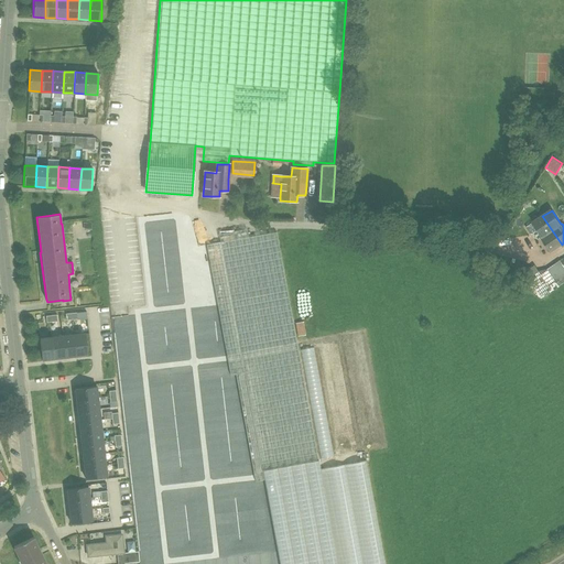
[(551,252),(562,245),(542,216),(525,227),(531,235),(538,230),(542,237),(541,238),(551,252)]
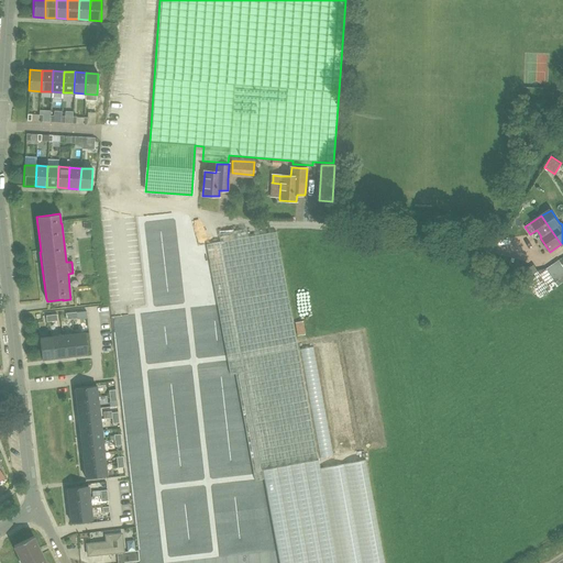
[(227,359),(230,375),(235,374),(254,478),(255,481),(264,479),(278,562),(337,562),(318,460),(312,432),(295,334),(276,232),(206,244),(223,334),(227,359)]
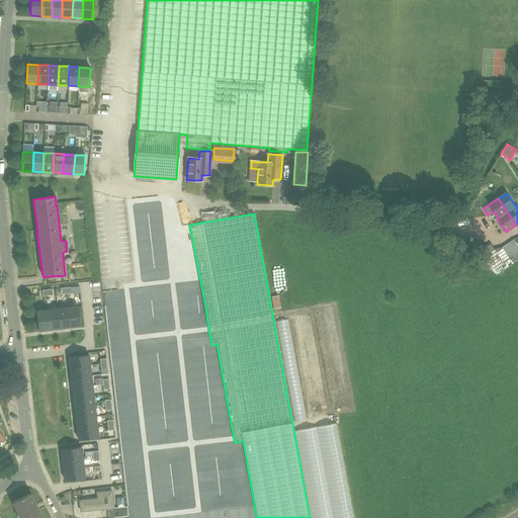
[(517,237),(503,248),(511,259),(517,254),(517,237)]
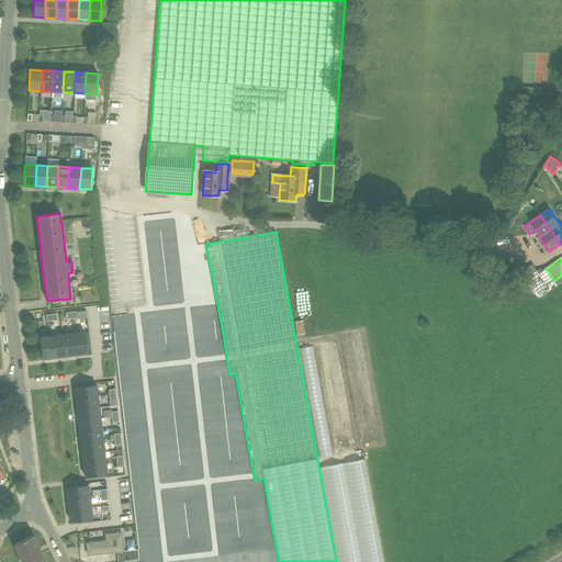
[(524,271),(528,277),(532,283),(540,295),(549,289),(546,284),(536,270),(532,266),(524,271)]
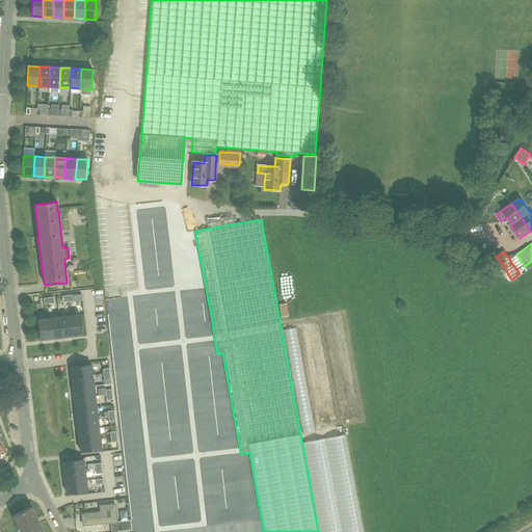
[(287,306),(278,308),(281,320),(289,318),(287,306)]
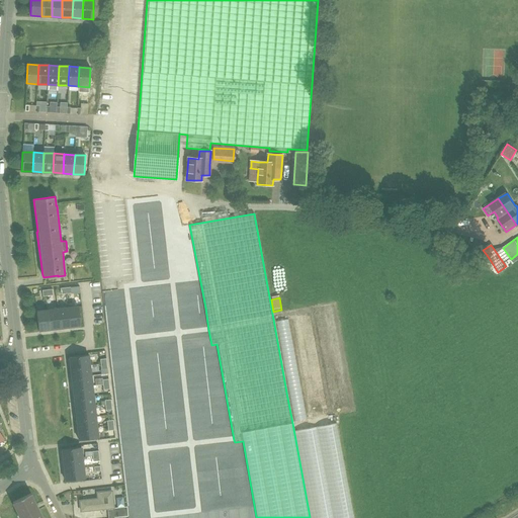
[(68,308),(70,327),(80,326),(78,307),(68,308)]
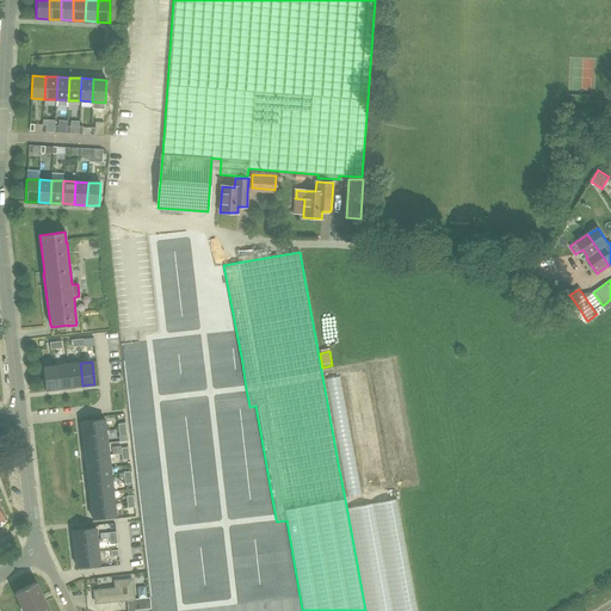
[(67,364),(71,387),(82,386),(80,363),(67,364)]
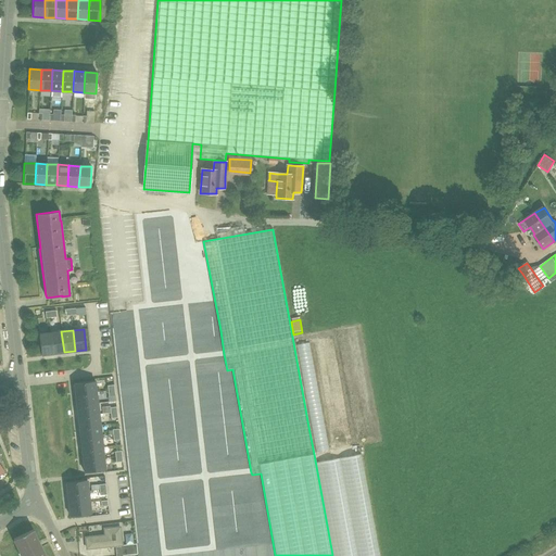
[(50,332),(53,353),(64,352),(61,331),(50,332)]
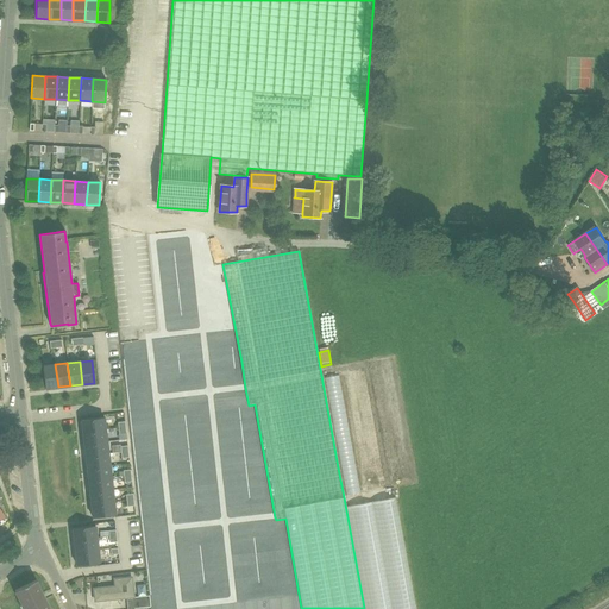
[(58,387),(55,364),(43,366),(45,389),(58,387)]
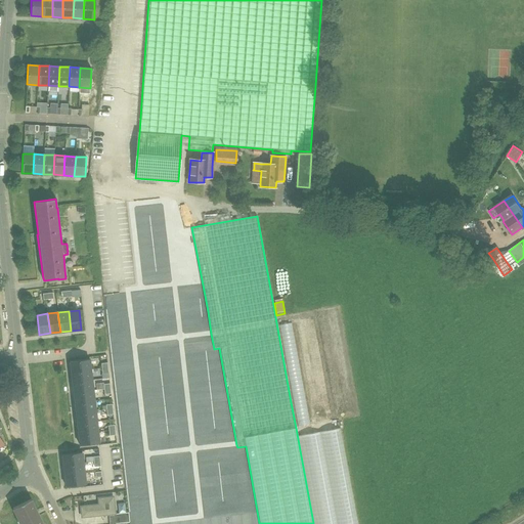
[(291,322),(279,325),(298,427),(310,425),(291,322)]
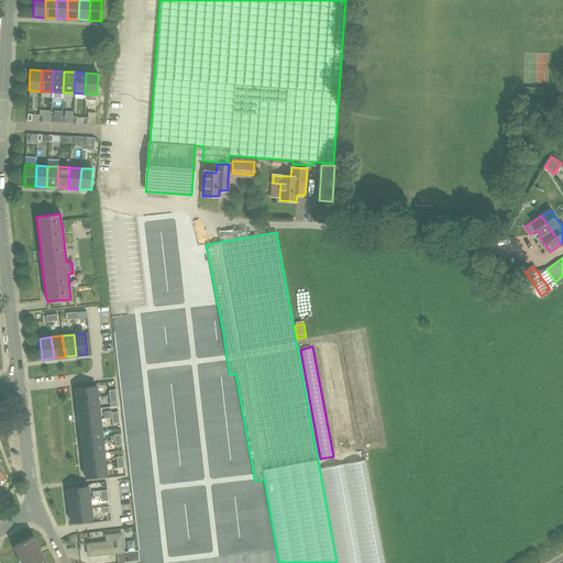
[(98,397),(96,386),(75,388),(77,399),(98,397)]
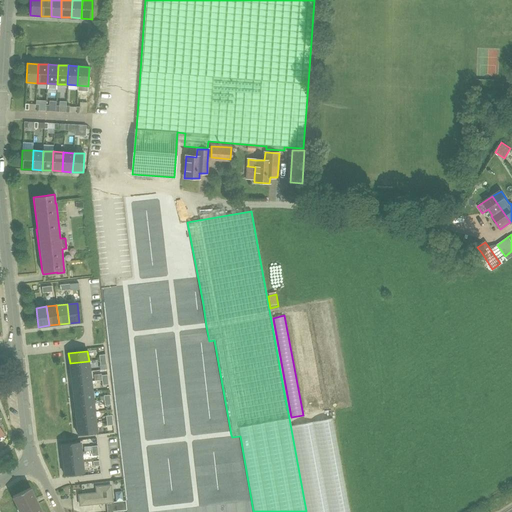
[(70,363),(71,374),(90,371),(89,361),(70,363)]
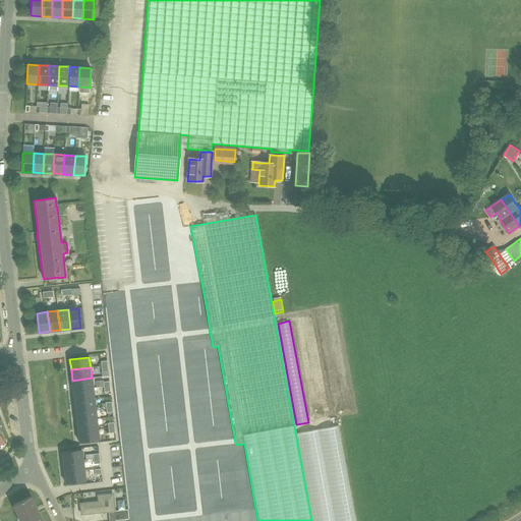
[(93,389),(92,378),(72,381),(73,391),(93,389)]
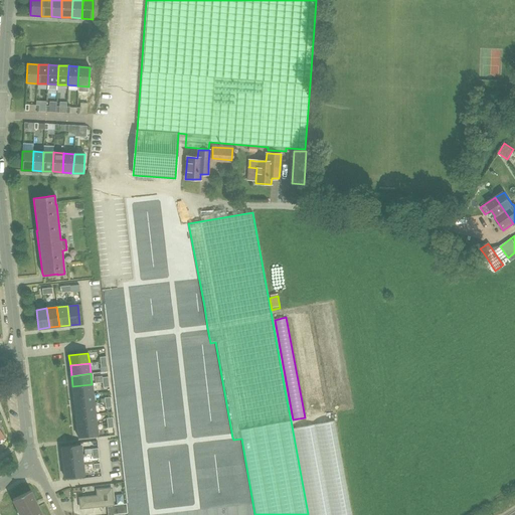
[(72,386),(73,396),(93,394),(92,384),(72,386)]
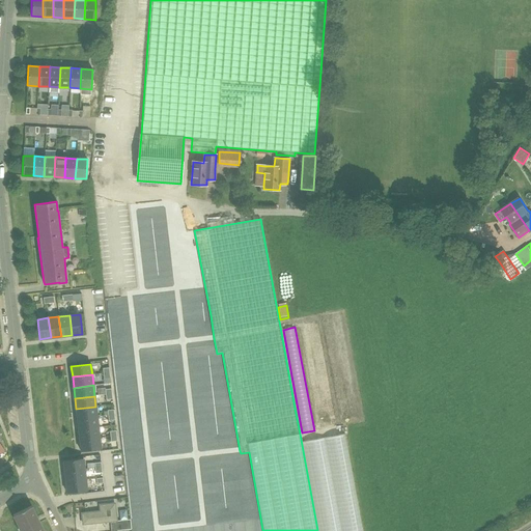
[(96,417),(95,407),(76,409),(77,419),(96,417)]
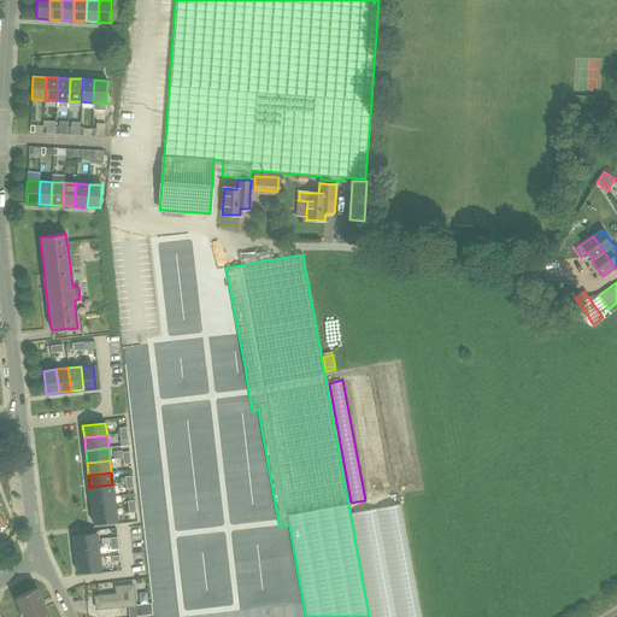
[(113,497),(112,485),(89,487),(90,499),(113,497)]
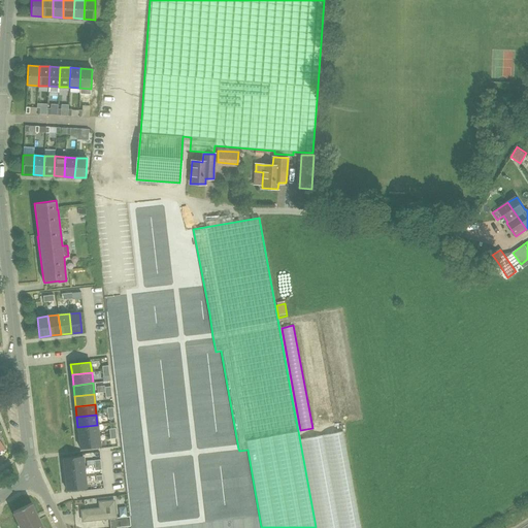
[(97,425),(77,427),(78,437),(99,435),(97,425)]
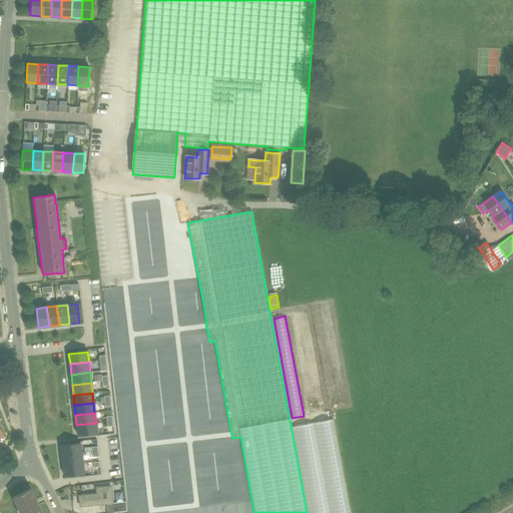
[(350,512),(333,419),(292,427),(308,512),(350,512)]
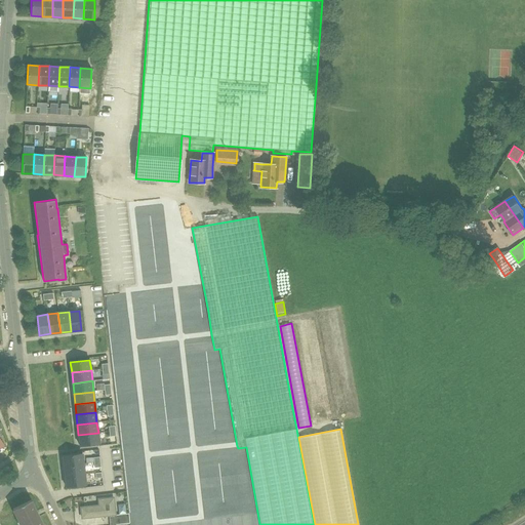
[(80,446),(99,444),(98,433),(78,435),(80,446)]
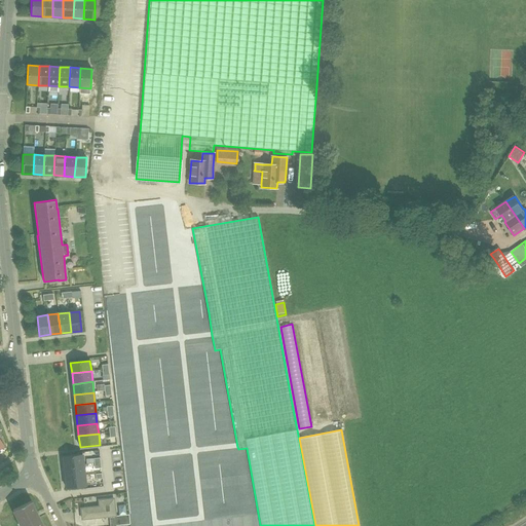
[(64,467),(83,464),(82,454),(63,456),(64,467)]
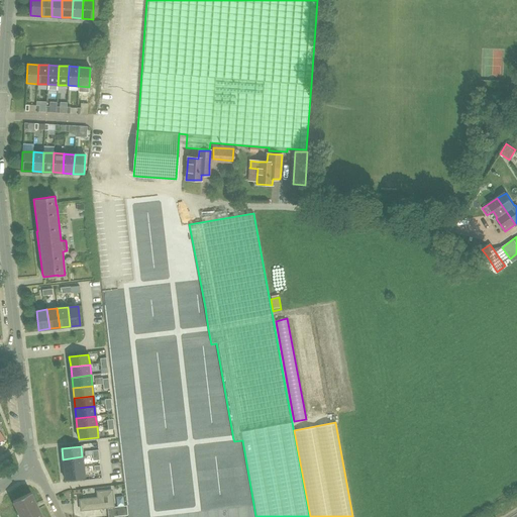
[(63,459),(64,470),(83,468),(82,456),(63,459)]
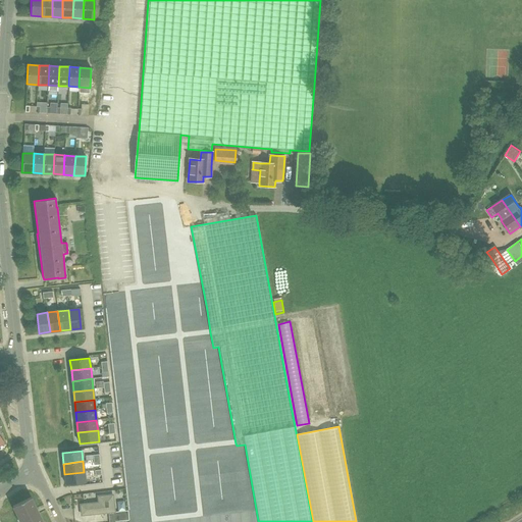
[(64,474),(65,483),(85,481),(84,472),(64,474)]
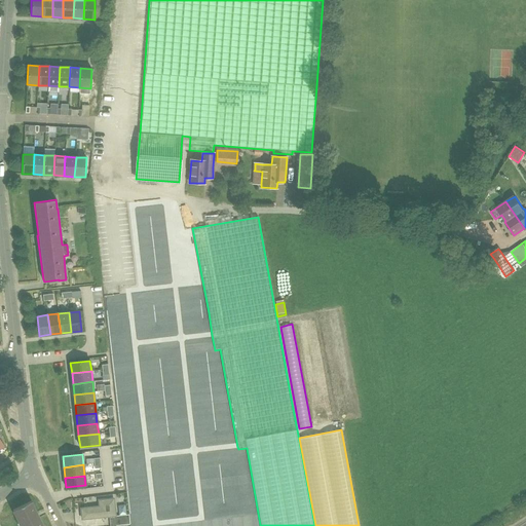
[(113,498),(99,500),(100,506),(81,509),(82,519),(115,516),(113,498)]
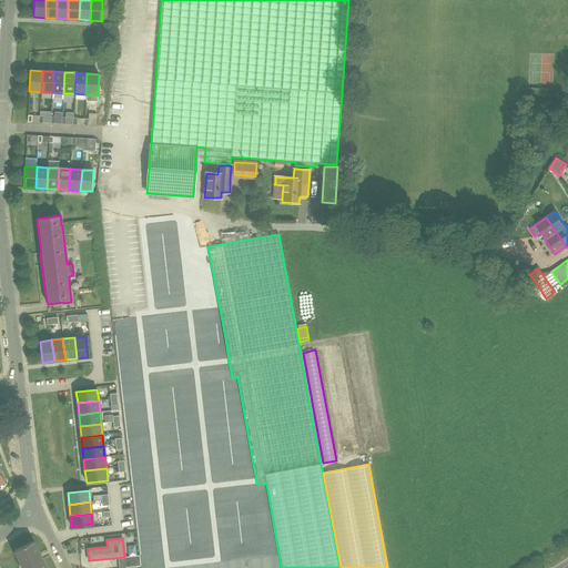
[(46,567),(33,541),(13,550),(21,567),(46,567)]
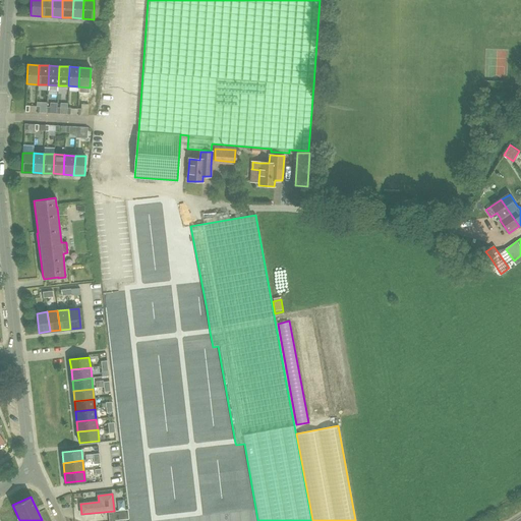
[(128,510),(108,512),(109,520),(114,520),(115,520),(128,519),(128,510)]
